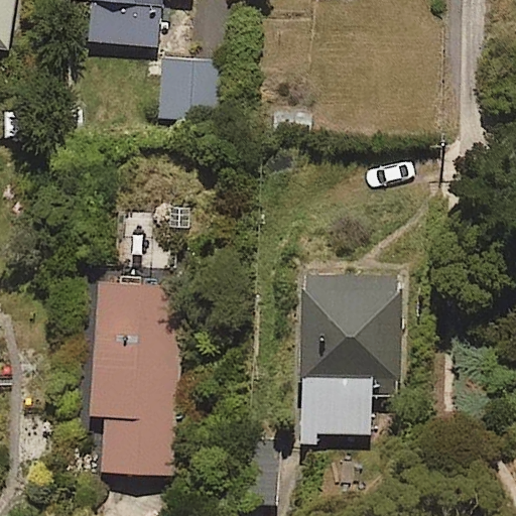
[(0,0),(0,48),(7,50),(14,0),(0,0)]
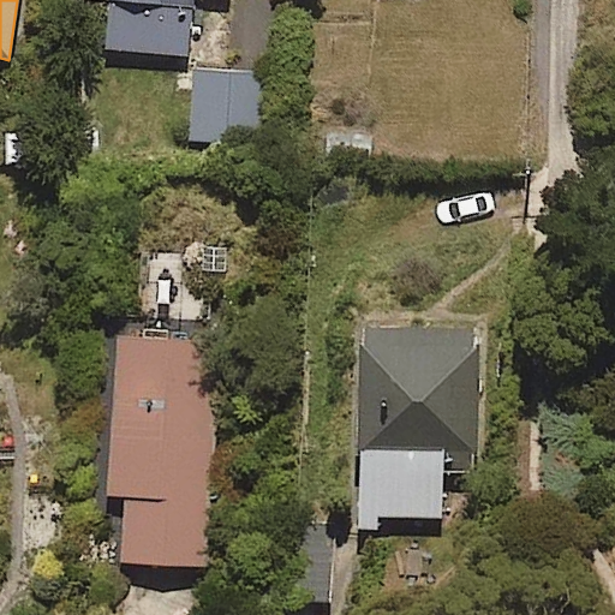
[(192,0),(105,0),(101,52),(187,59),(192,0)]
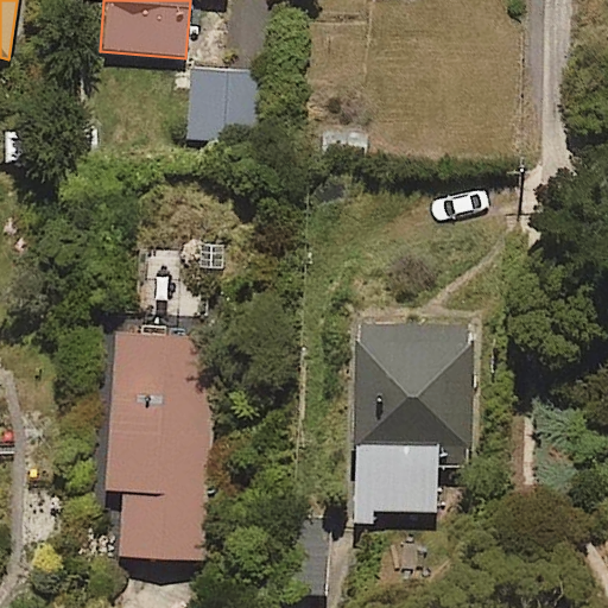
[(178,90),(194,92),(192,138),(265,140),(266,68),(178,65),(178,90)]
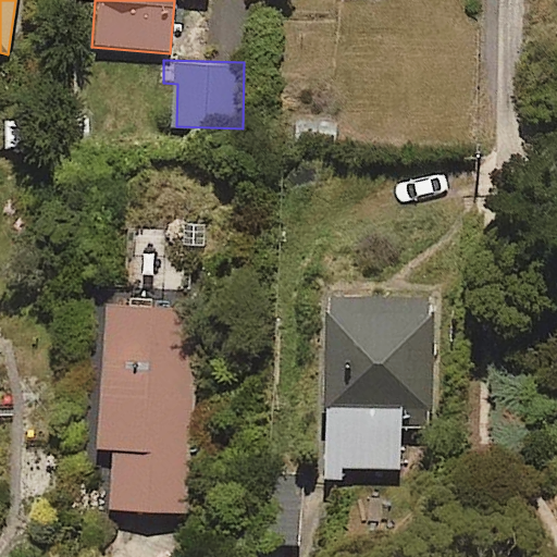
[(433,411),(431,295),(323,297),(326,467),(400,465),(399,412),(433,411)]
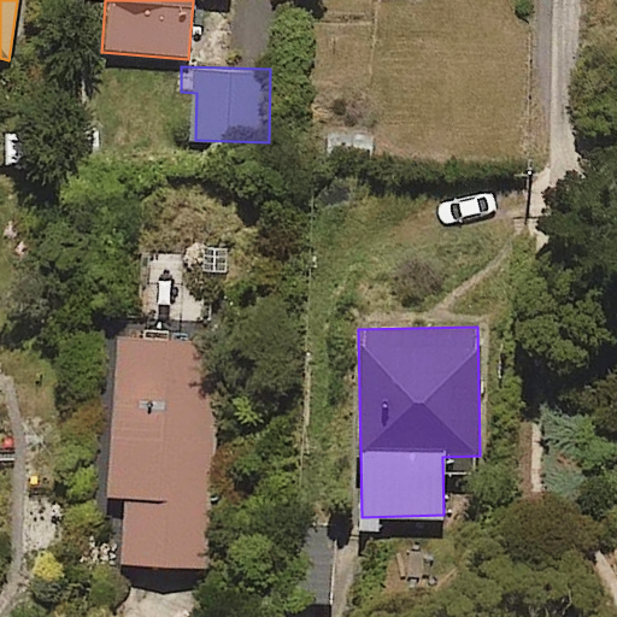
[(209,566),(221,340),(117,334),(107,497),(127,498),(123,562),(209,566)]
